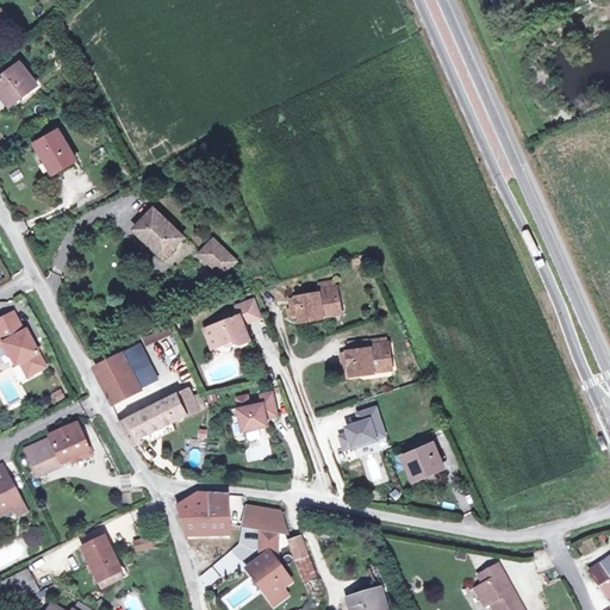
[(51,48),(57,58),(68,51),(62,42),(51,48)]
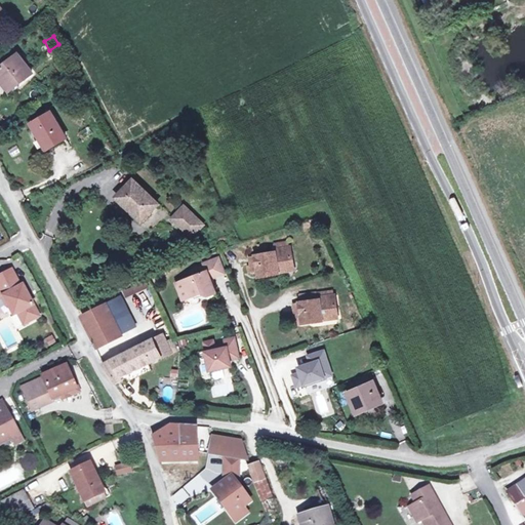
[(24,53),(0,71),(0,75),(12,91),(37,72),(24,53)]
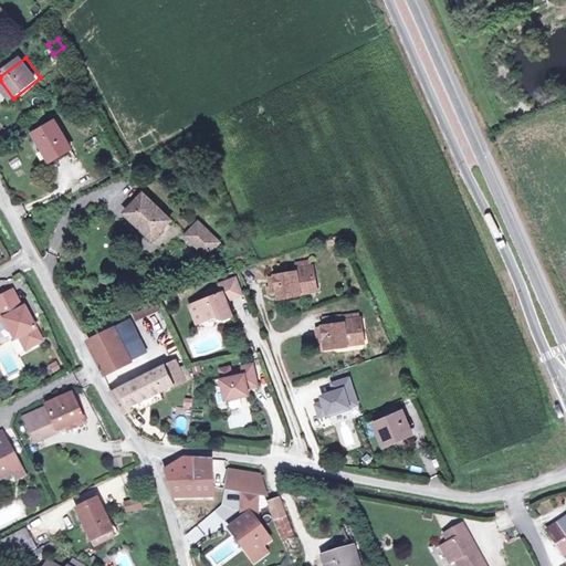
[(74,83),(83,98),(90,95),(80,79),(74,83)]
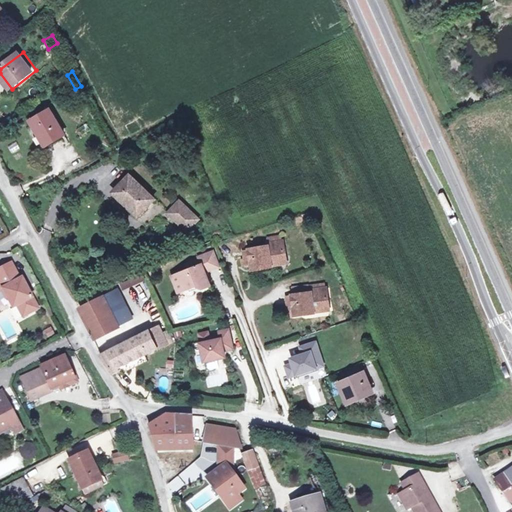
[(30,119),(43,144),(63,134),(49,109),(30,119)]
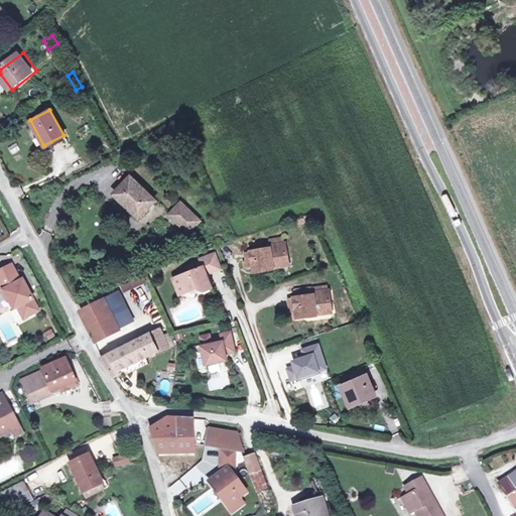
[(119,199),(139,216),(152,201),(126,179),(110,198),(116,203),(119,199)]
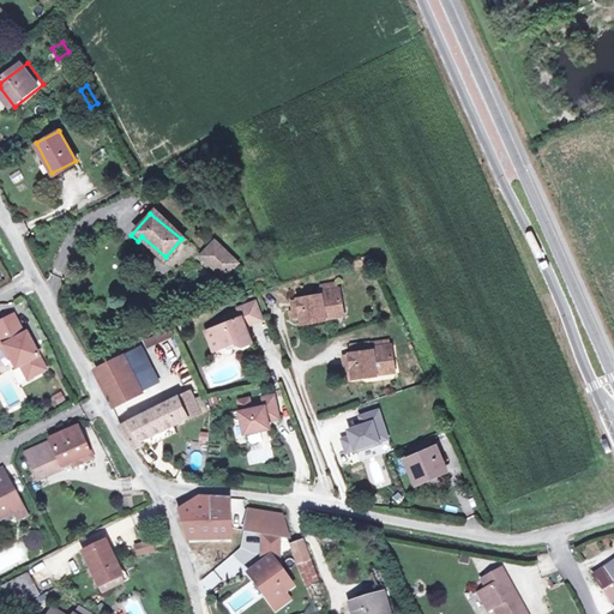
[(142,236),(138,241),(162,262),(166,257),(142,236)]
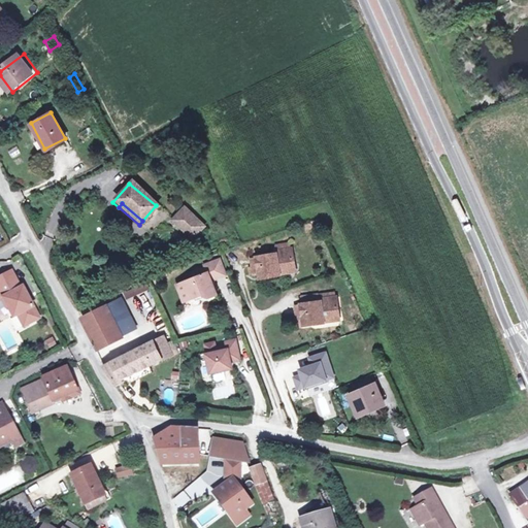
[(170,222),(193,239),(204,226),(184,208),(170,222)]
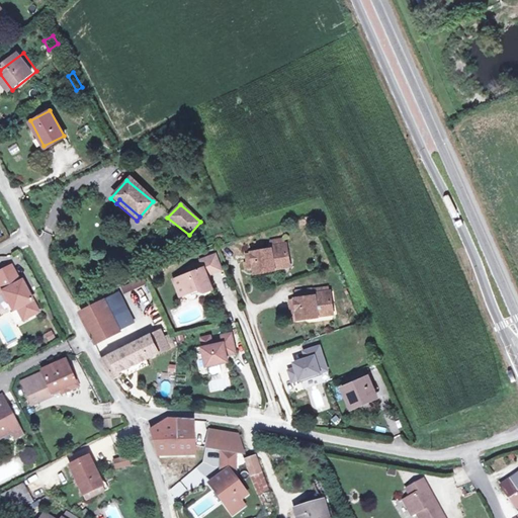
[(285,242),(275,243),(272,244),(272,249),(249,252),(250,261),(251,267),(256,266),(257,271),(276,269),(275,263),(280,263),(280,264),(290,263),(287,242),(285,242)]
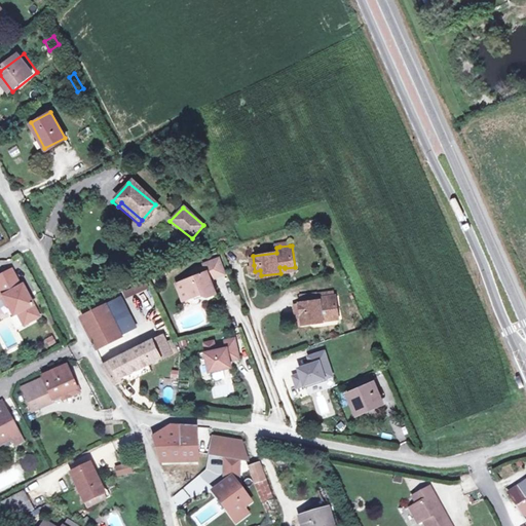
[(210,270),(179,282),(185,299),(202,292),(210,295),(218,292),(213,277),(226,272),(221,257),(205,262),(210,270)]
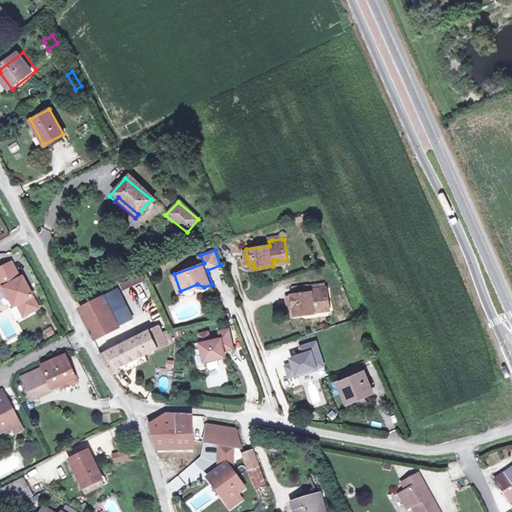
[(23,275),(14,259),(0,267),(0,274),(5,285),(15,304),(20,302),(26,313),(41,305),(31,286),(29,287),(27,283),(29,282),(25,274),(23,275)]
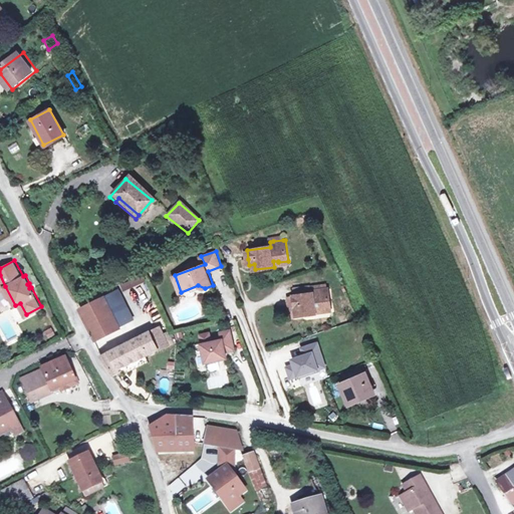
[(142,275),(120,283),(123,291),(145,282),(142,275)]
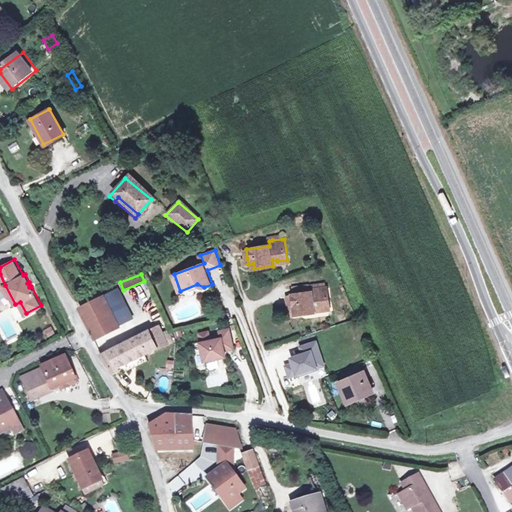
[(311,284),(294,287),(295,294),(312,291),(312,289),(311,285),(311,284)]
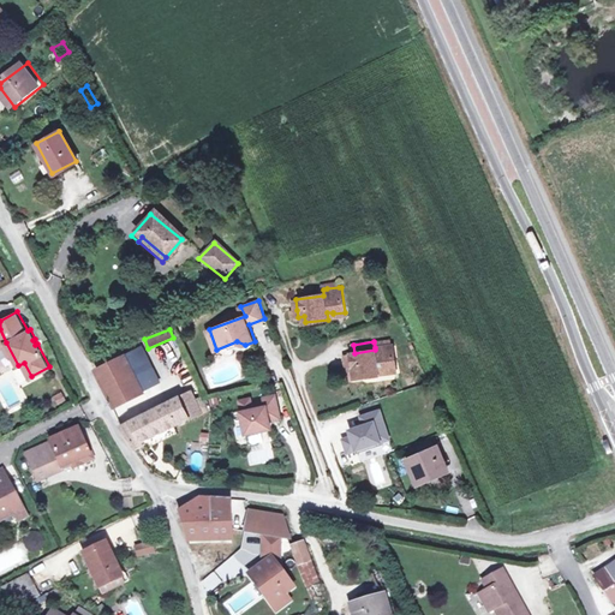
[(377,374),(377,369),(384,368),(386,370),(396,369),(393,345),(392,345),(375,347),(375,350),(354,353),(346,354),(348,372),(356,371),(357,376),(377,374)]
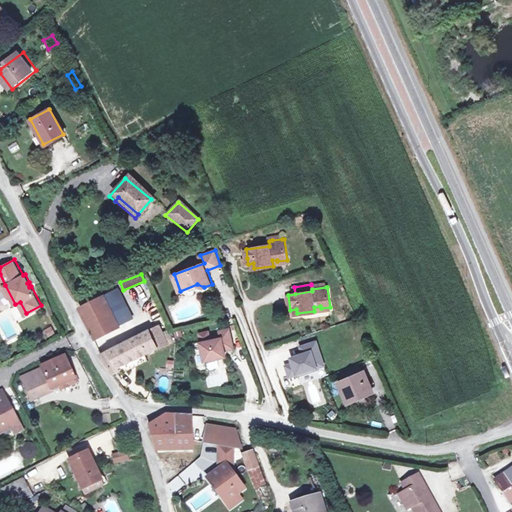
[(119,290),(108,295),(121,324),(133,318),(119,290)]
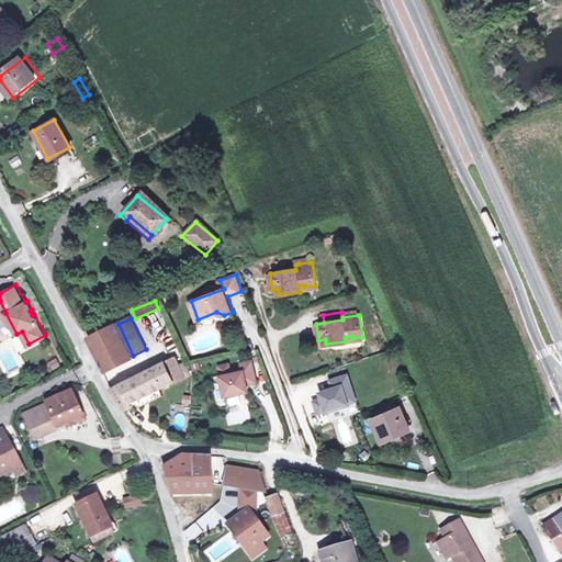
[(133,356),(119,324),(117,319),(109,323),(111,328),(90,337),(107,368),(111,366),(133,356)]
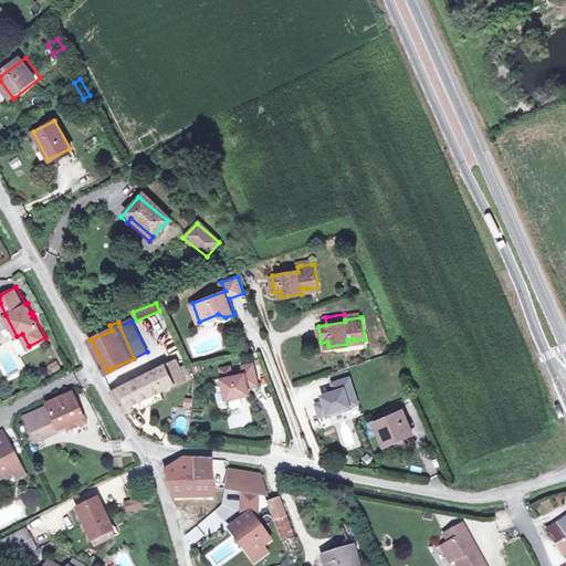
[(63,365),(60,358),(53,362),(56,368),(63,365)]
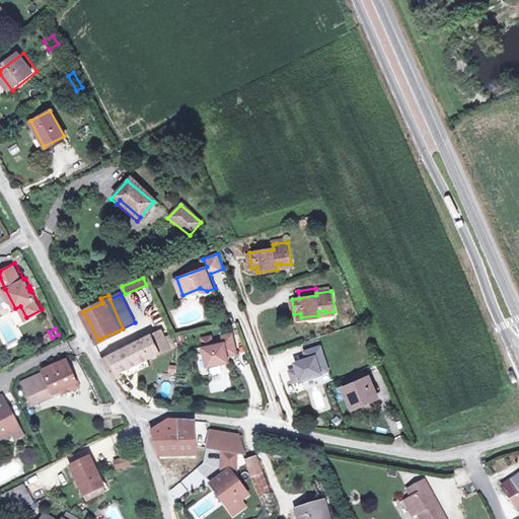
[(124,373),(122,369),(146,359),(170,348),(169,345),(168,343),(174,340),(171,334),(165,337),(162,328),(105,355),(103,356),(116,376),(124,373)]
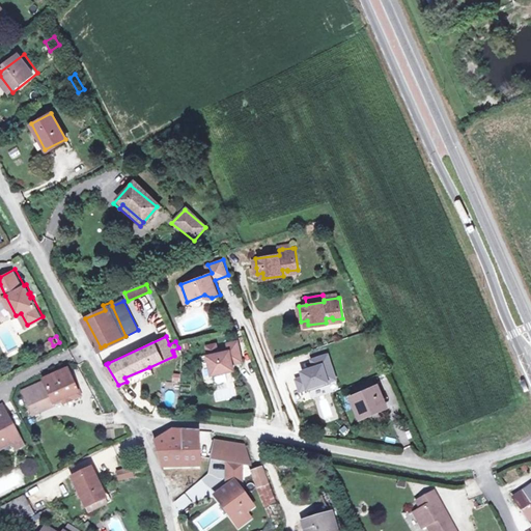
[(211,354),(210,354),(214,373),(235,368),(234,361),(243,359),(239,340),(229,342),(230,346),(230,350),(211,354)]
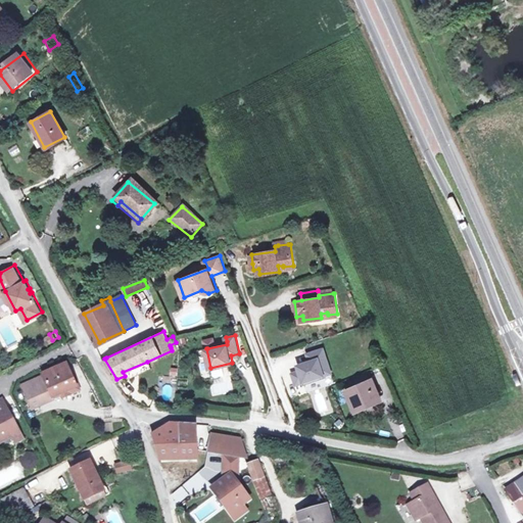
[(205,339),(207,348),(227,344),(227,341),(216,343),(214,337),(205,339)]
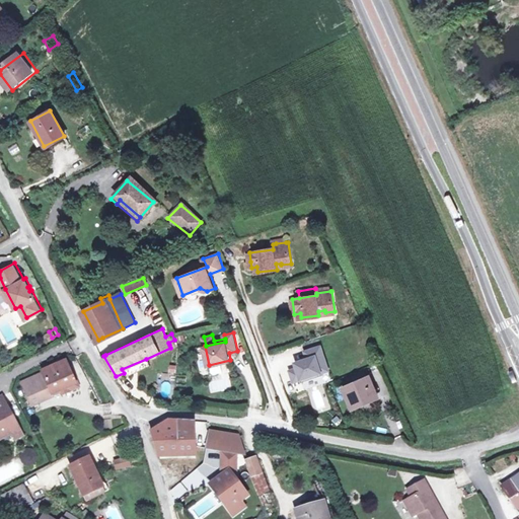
[(319,346),(303,351),(306,359),(294,363),(296,368),(289,370),(293,383),(327,371),(319,346)]
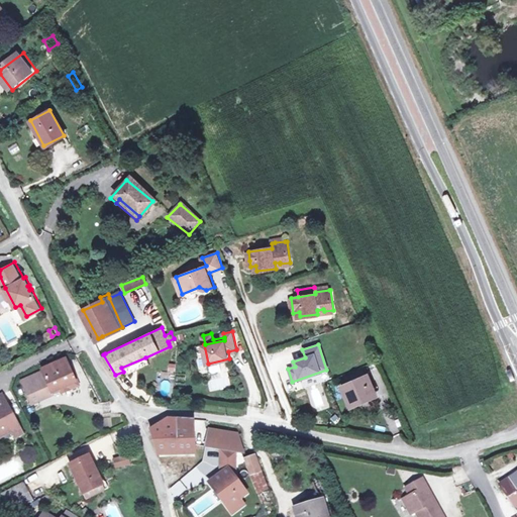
[(145,357),(121,368),(123,372),(123,373),(148,362),(145,357)]
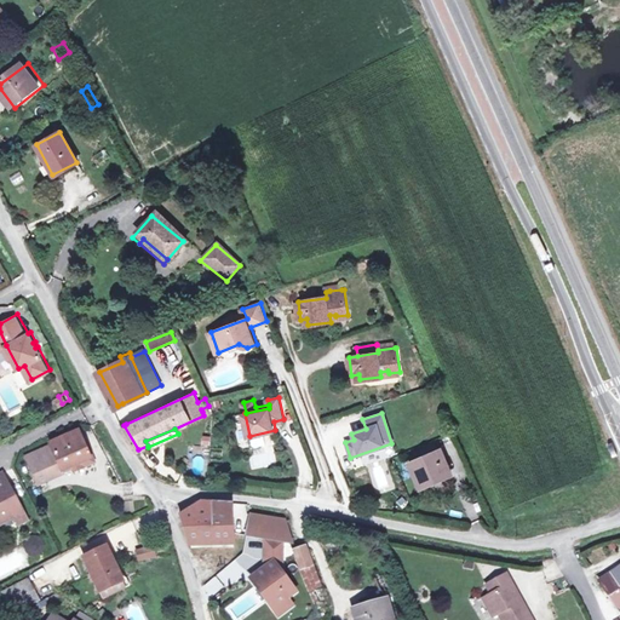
[(98,461),(87,442),(85,443),(79,432),(52,447),(53,448),(29,461),(42,488),(76,470),(89,464),(90,466),(98,461)]
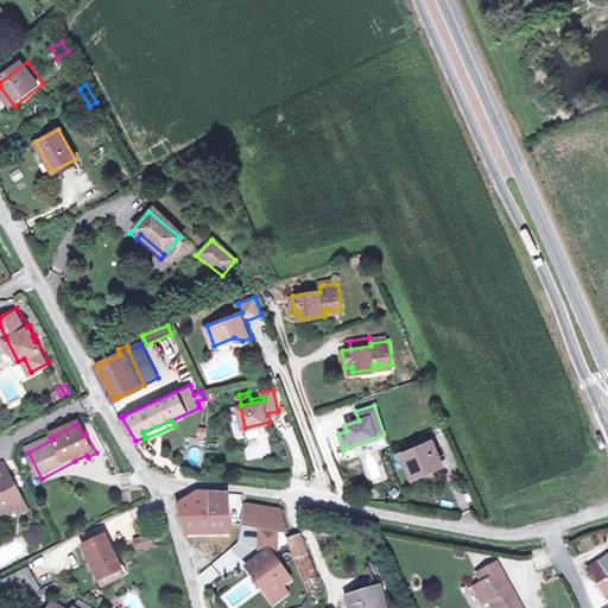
[(412,449),(432,438),(428,429),(407,438),(412,449)]
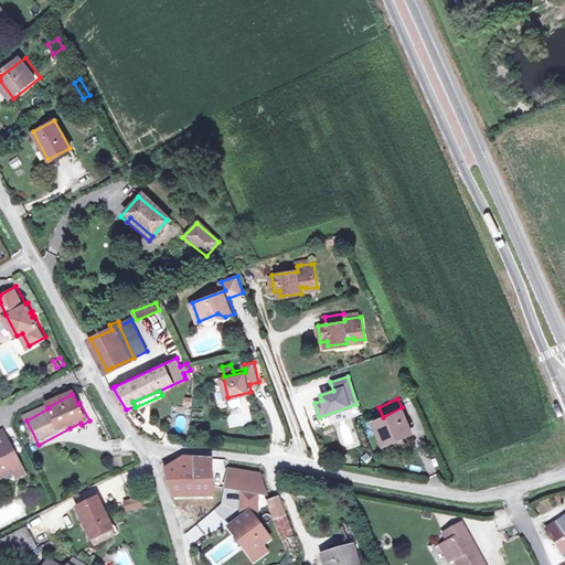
[(402,407),(383,417),(377,419),(390,441),(413,429),(402,407)]
